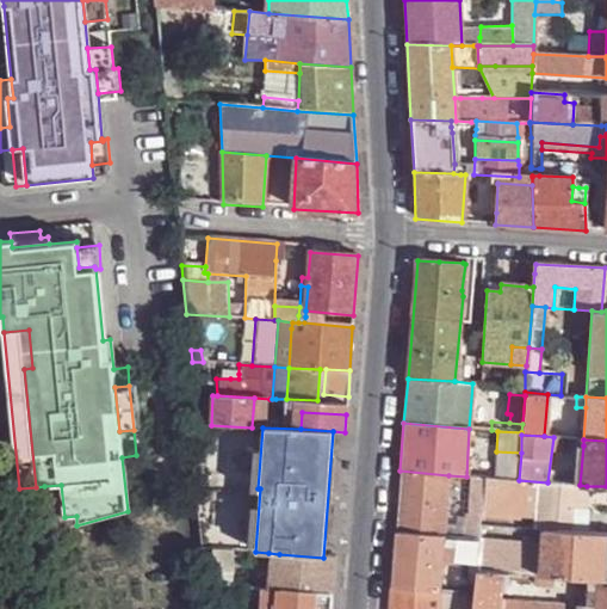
[(521,453),(496,451),(495,472),(495,479),(519,480),(521,453)]
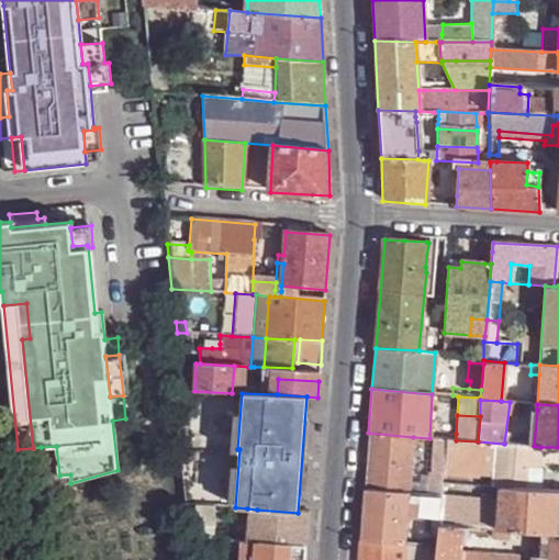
[(366,462),(364,492),(407,494),(410,473),(410,468),(413,437),(368,433),(366,462)]
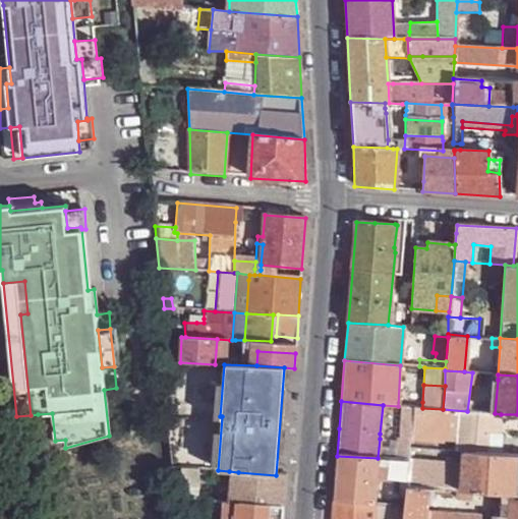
[(414,407),(402,406),(399,440),(412,441),(412,437),(414,407)]
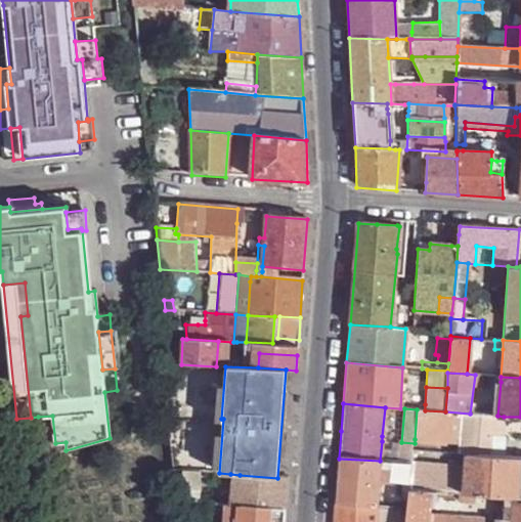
[(417,409),(415,439),(457,443),(477,444),(478,434),(480,415),(470,414),(445,411),(425,410),(420,409),(417,409)]
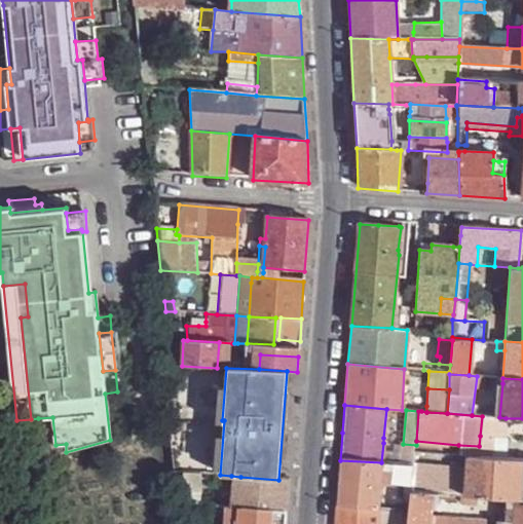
[(482,416),(480,436),(492,437),(503,439),(506,418),(499,417),(482,416)]
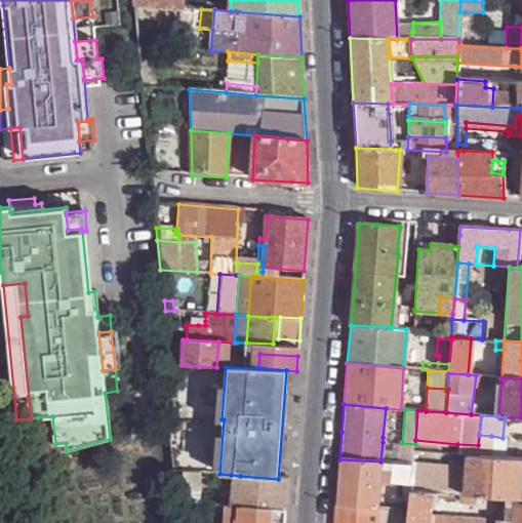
[(52,416),(38,417),(40,445),(54,443),(54,444),(55,444),(52,416)]
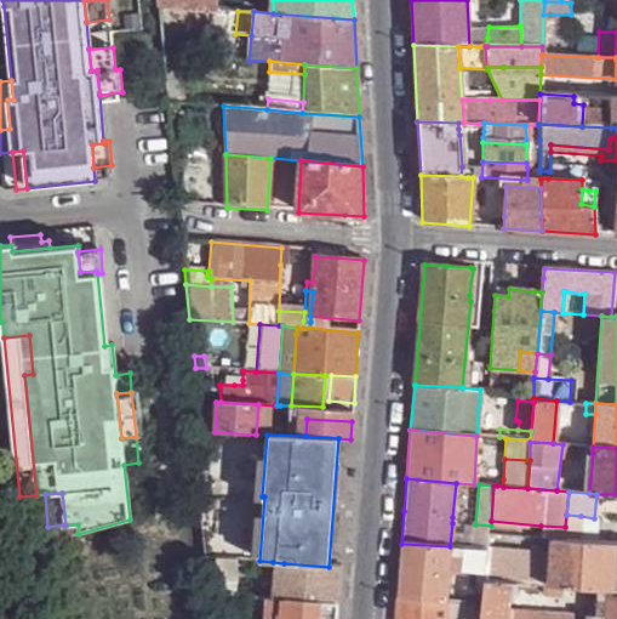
[(616,494),(596,494),(594,518),(616,520),(616,494)]
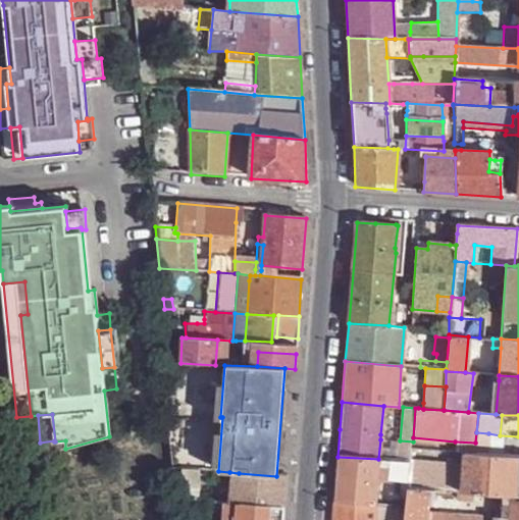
[(475,443),(474,452),(492,454),(494,440),(487,439),(488,433),(476,432),(475,443)]
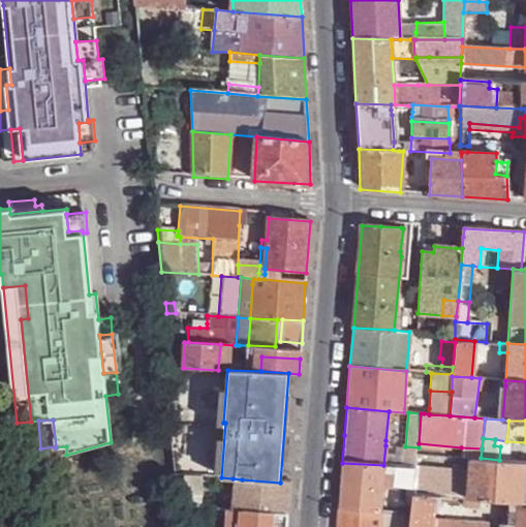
[(419,447),(405,446),(403,466),(409,467),(413,467),(415,467),(416,455),(418,455),(419,447)]
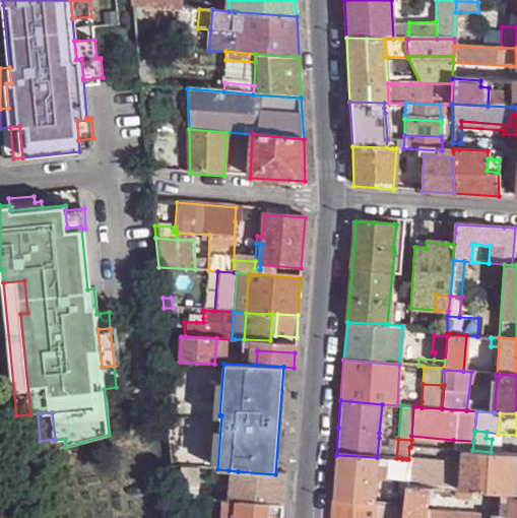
[(461,450),(472,450),(473,441),(453,440),(453,449),(461,450)]
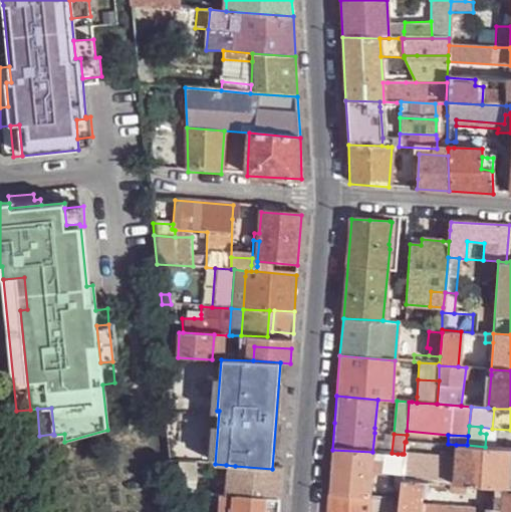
[(510,488),(510,448),(485,447),(467,445),(456,445),(454,458),(453,484),(461,485),(496,488),(504,488),(510,488)]
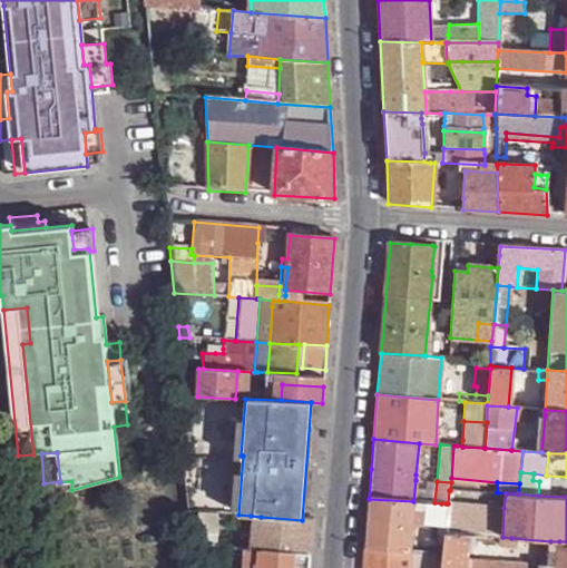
[(369,499),(365,548),(410,551),(412,529),(412,524),(412,516),(413,501),(369,499)]
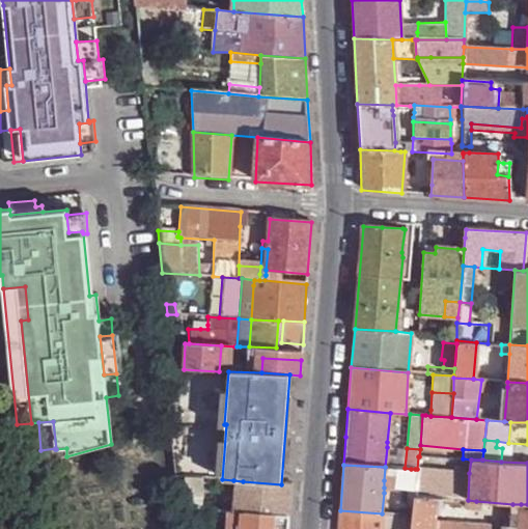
[(385,467),(384,480),(410,483),(411,469),(405,468),(385,467)]
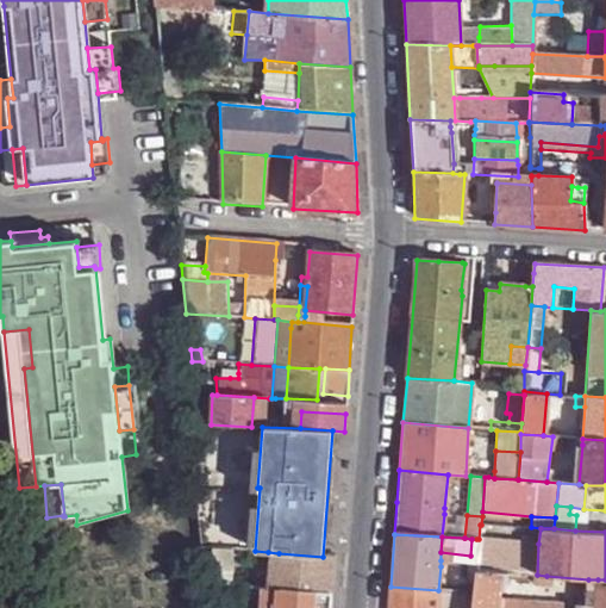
[(476,558),(475,570),(500,572),(528,575),(535,575),(537,575),(538,544),(479,539),(478,547),(476,558)]
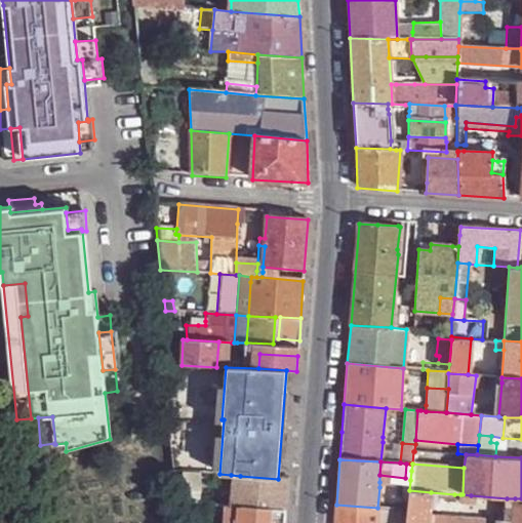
[(240,476),(231,475),(228,506),(237,507),(240,476)]
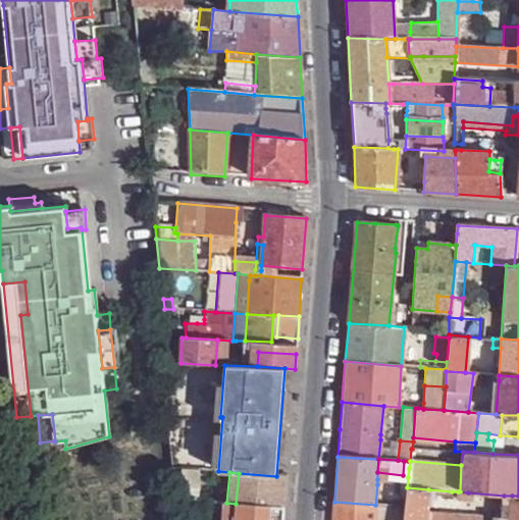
[(236,504),(284,508),(287,477),(276,476),(239,473),(236,504)]
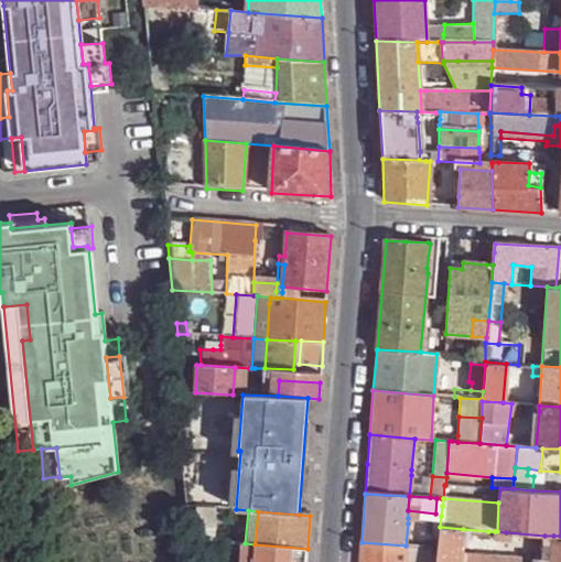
[(459,561),(463,536),(463,529),(440,527),(438,549),(435,561),(459,561)]
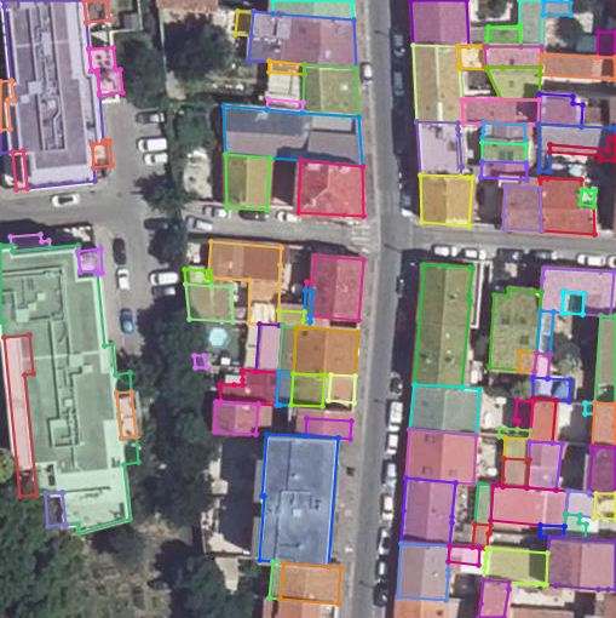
[(237,584),(239,595),(247,596),(248,585),(237,584)]
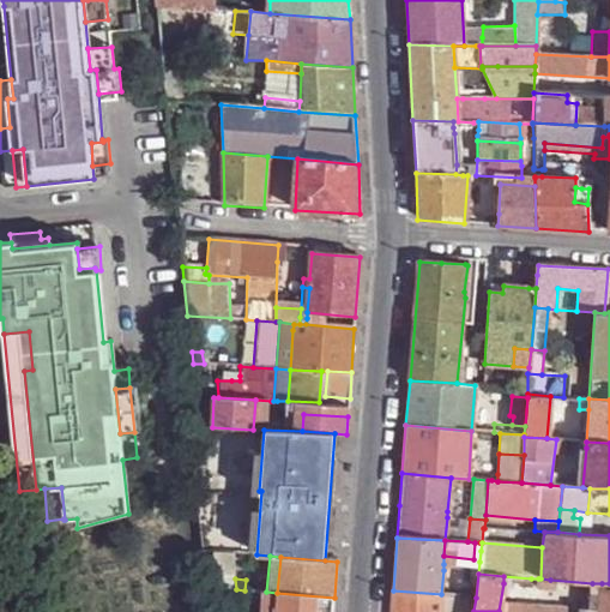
[(541,579),(538,579),(537,588),(549,588),(550,580),(541,579)]
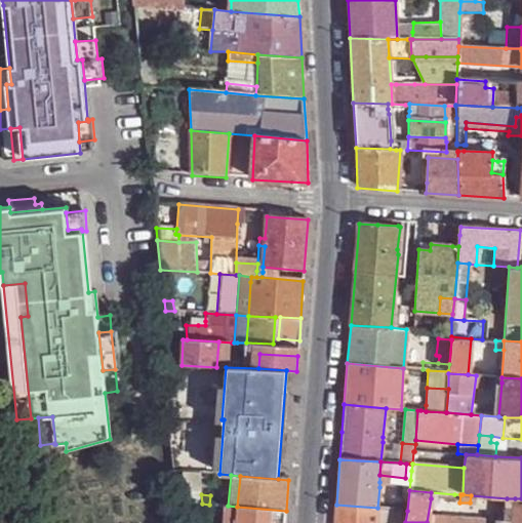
[(506,509),(514,509),(515,498),(507,498),(506,509)]
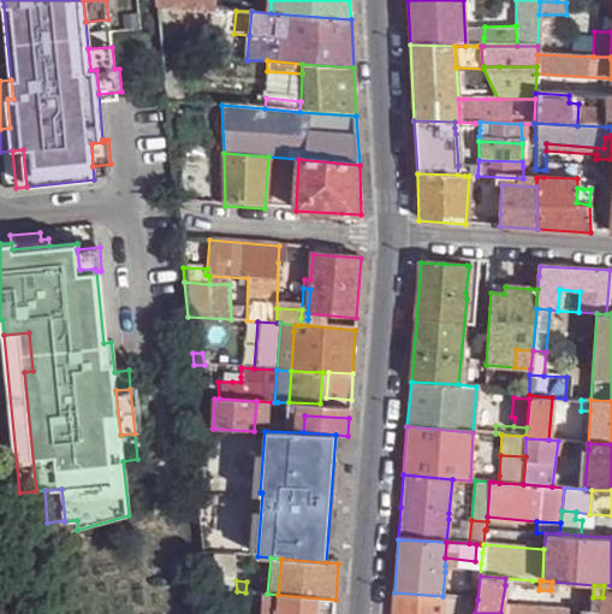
[(611,613),(611,585),(604,585),(602,597),(599,613),(611,613)]
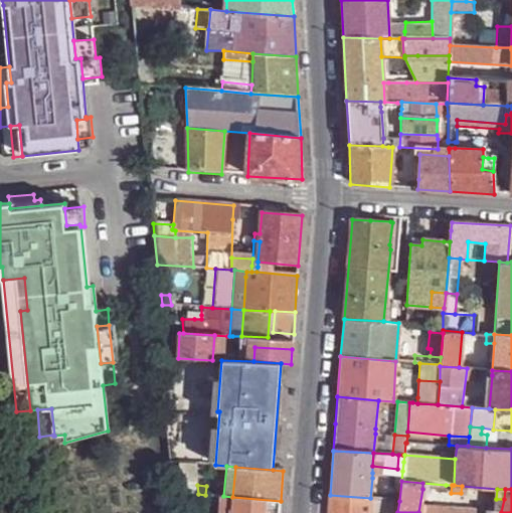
[(182,493),(184,511),(192,510),(190,493),(182,493)]
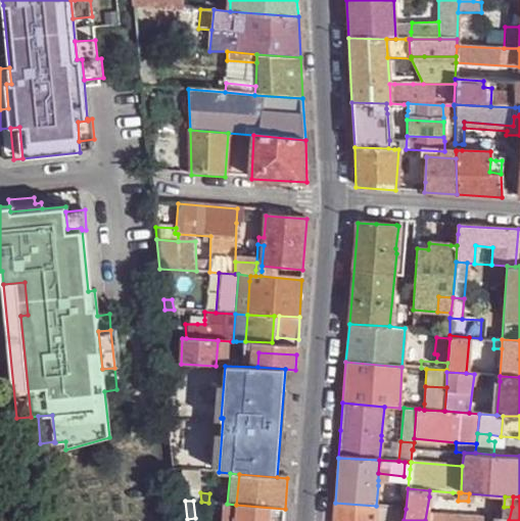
[(227,504),(223,503),(220,520),(233,520),(236,505),(227,504)]
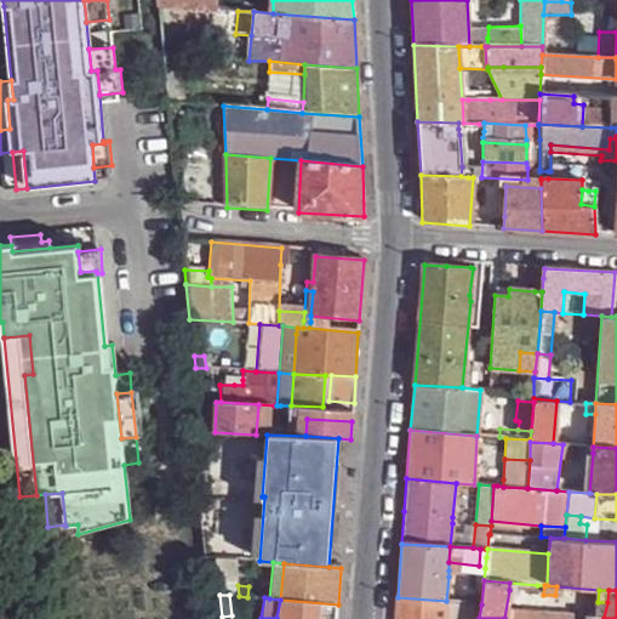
[(398,597),(395,618),(479,618),(481,605),(446,601),(398,597)]
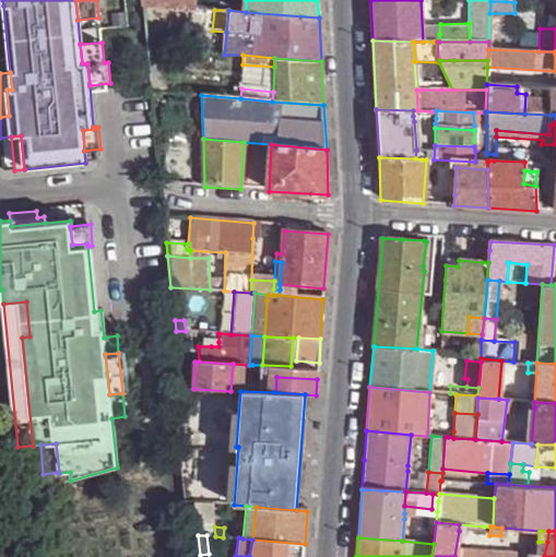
[(303,556),(305,544),(252,540),(249,556),(303,556)]
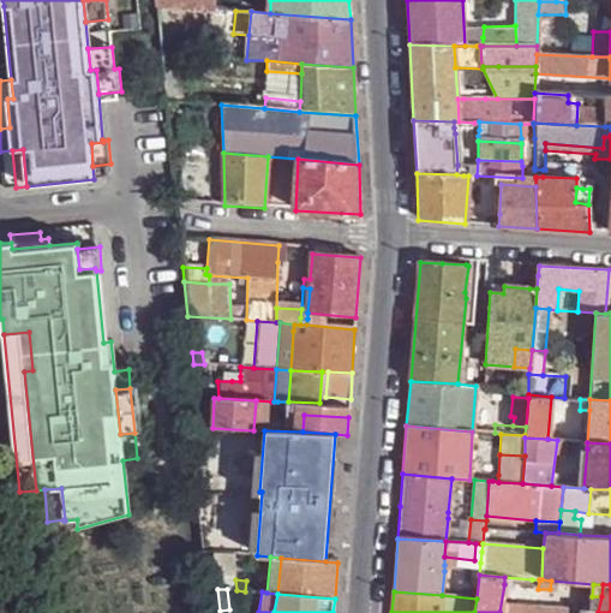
[(598,612),(601,596),(592,596),(585,595),(582,612),(575,612),(575,611),(508,601),(505,612),(598,612)]
